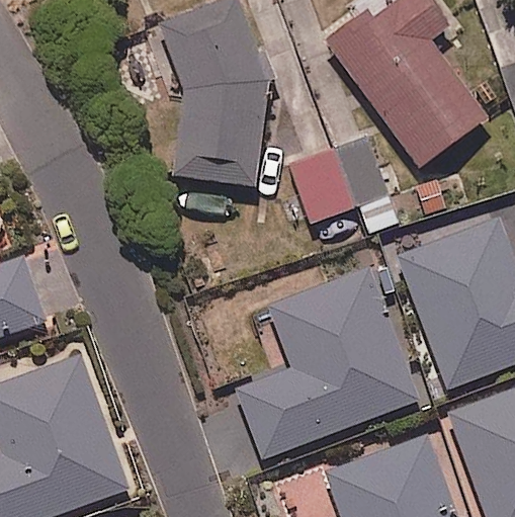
[(208,0),(156,21),(184,93),(175,174),(256,183),(268,79),(236,0),(208,0)]
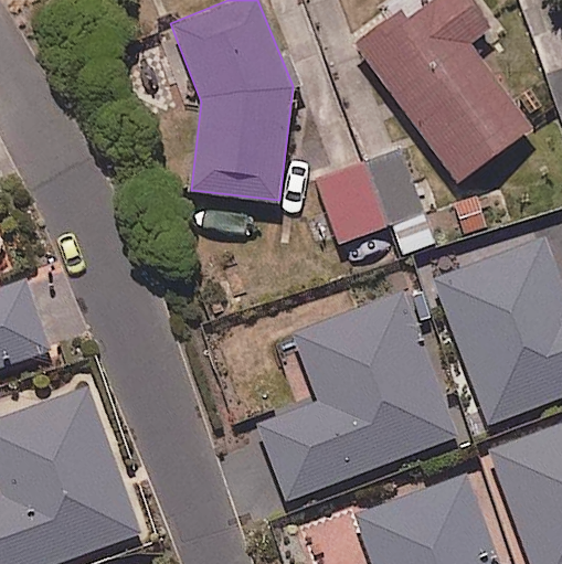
[(491,30),(468,0),(430,0),(359,55),(455,179),(527,124),(468,48),(491,30)]
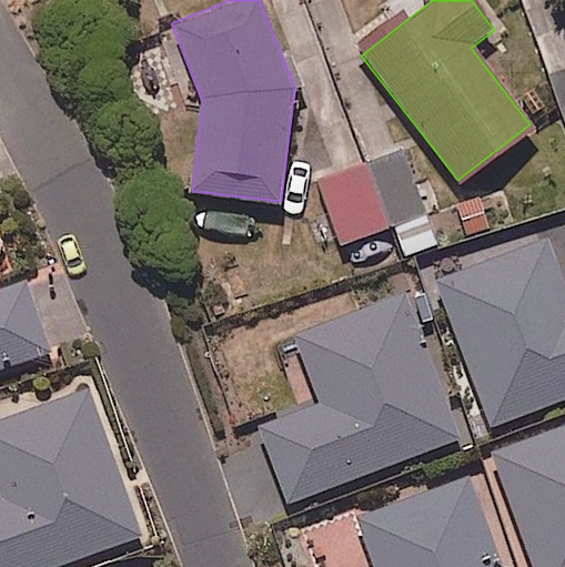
[(401,149),(363,162),(386,229),(443,210),(432,176),(413,183),(401,149)]
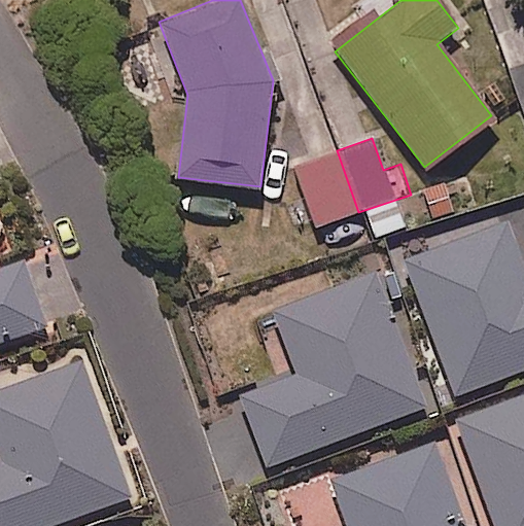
[(314,228),(358,212),(337,150),(292,166),(314,228)]
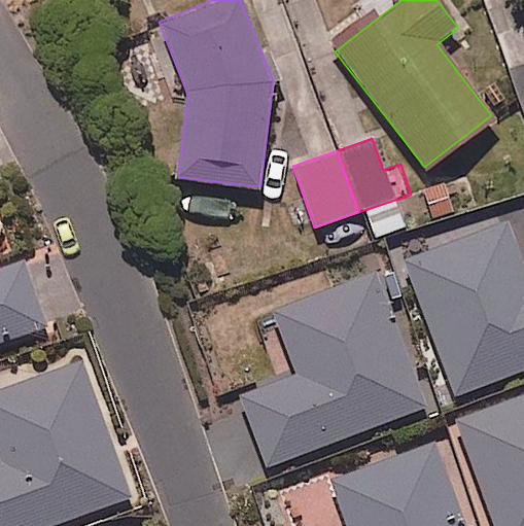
[(404,267),(456,397),(523,371),(523,263),(509,224),(404,267)]
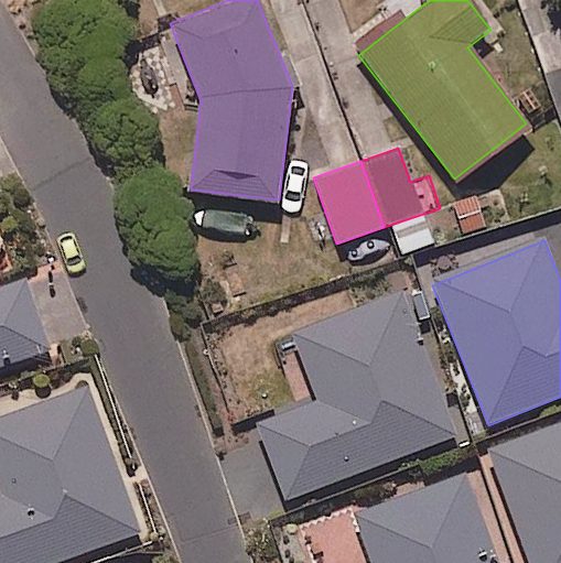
[(0,370),(50,353),(23,281),(0,289),(0,370)]
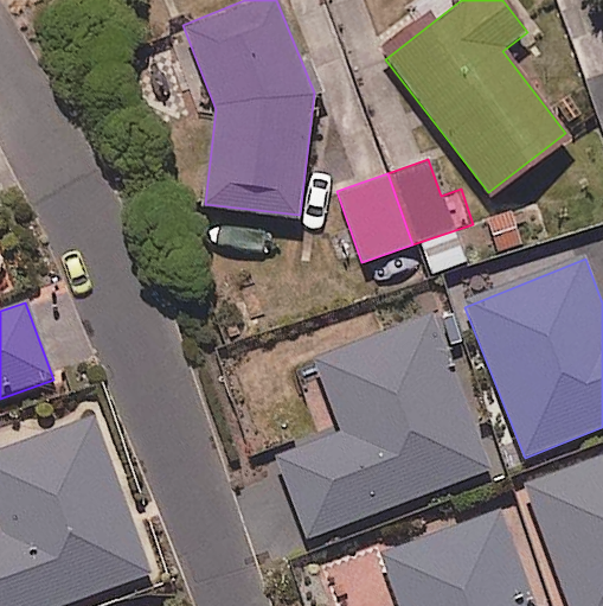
[(306,537),(492,470),(436,317),(314,361),(341,438),(277,460),(306,537)]
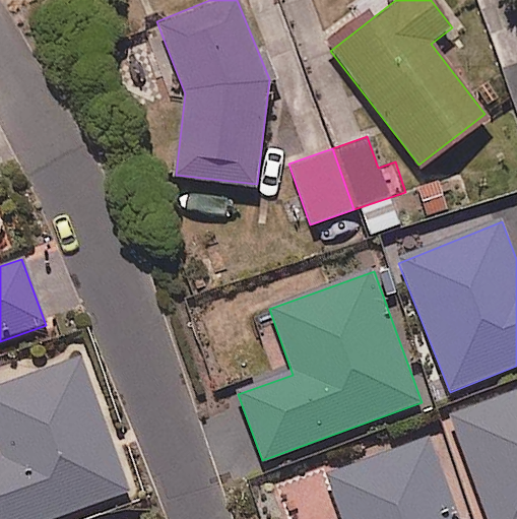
[(0,518),(42,518),(131,487),(84,357),(0,386),(0,454),(2,460),(0,460),(0,518)]
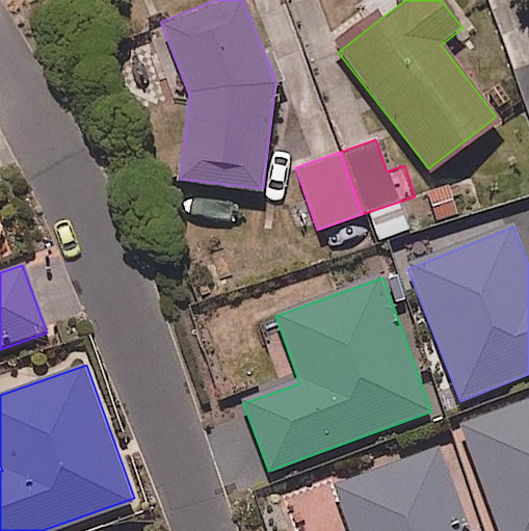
[(528,530),(528,400),(457,426),(495,530),(528,530)]
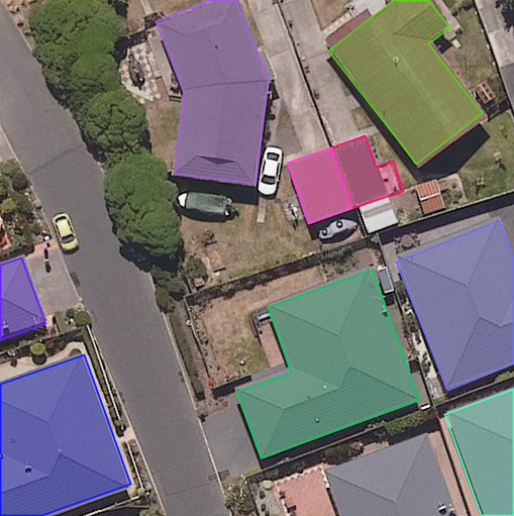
[(457,515),(429,436),(325,475),(339,515),(457,515)]
